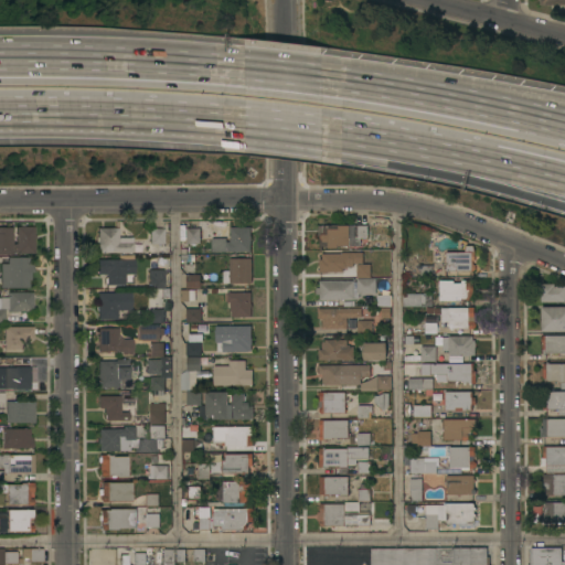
[(564,0),(537,0),(539,4),(555,6),(555,14),(564,14),(564,0)]
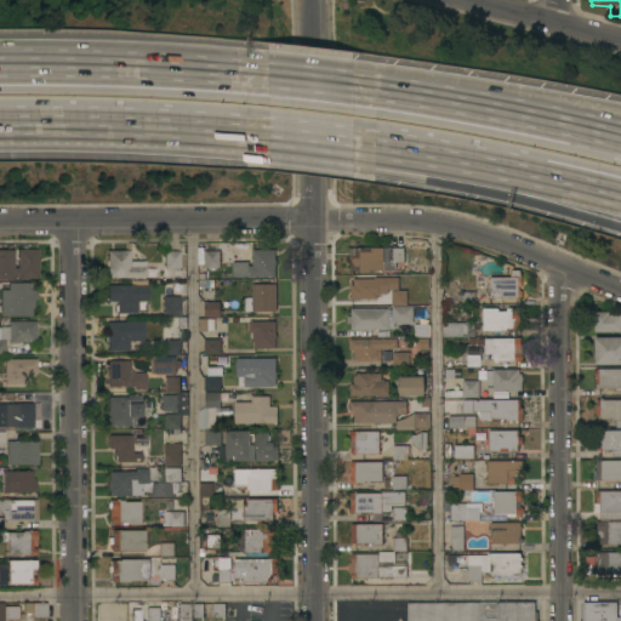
[(404,249),(404,262),(396,262),(396,271),(370,272),(370,273),(359,273),(359,272),(351,272),(351,260),(349,260),(349,249),(404,249)]
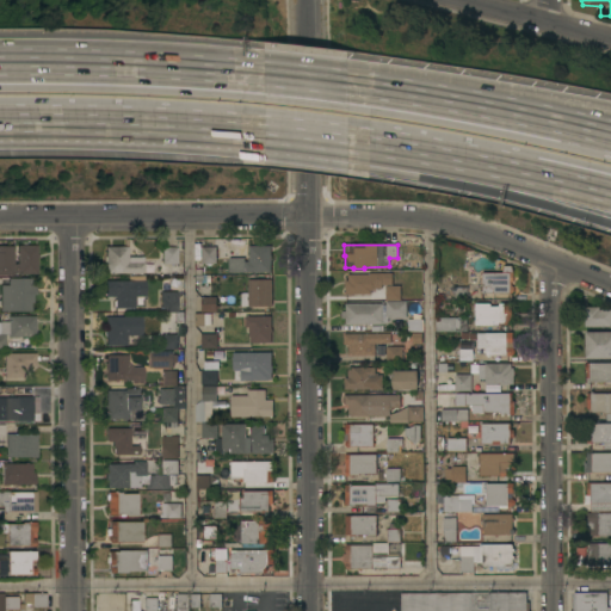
[(13,276),(0,276),(0,246),(13,246),(13,276)]
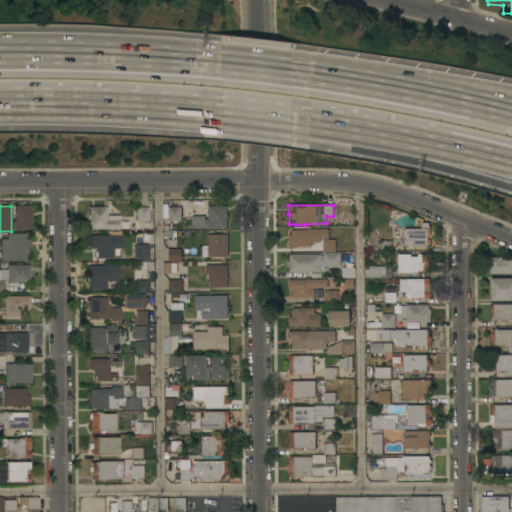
[(31,214),(32,214),(32,217),(31,217),(31,230),(15,230),(15,229),(12,229),(12,221),(15,221),(14,206),(31,206),(31,214)]
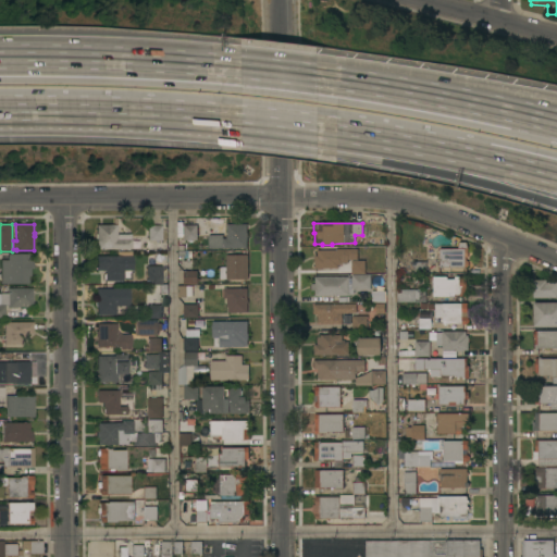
[(209,249),(209,236),(223,235),(223,239),(226,239),(226,224),(247,224),(247,248),(209,249)]
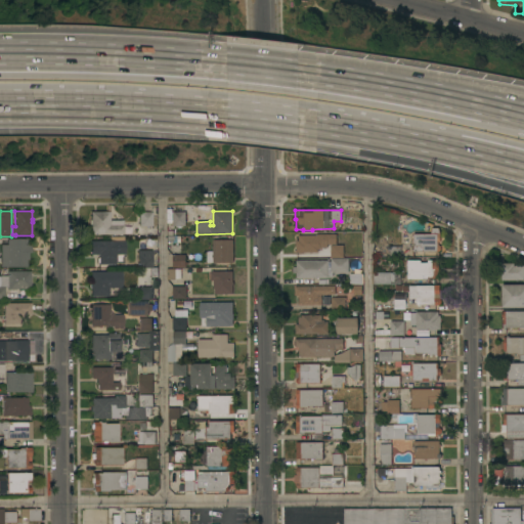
[(110,212),(110,218),(108,218),(108,220),(123,220),(123,225),(123,234),(90,234),(90,212),(110,212)]
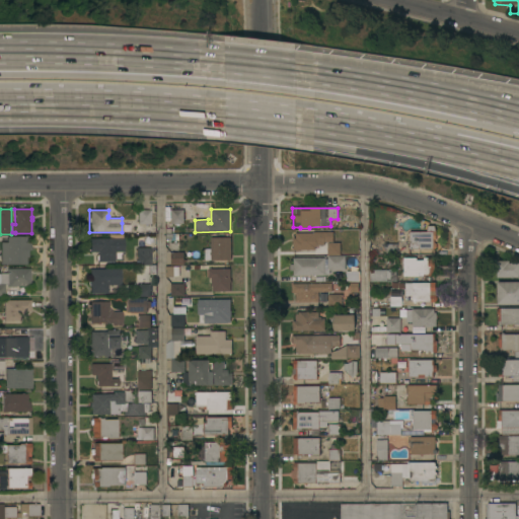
[(137,210),(150,210),(150,224),(138,224),(137,210)]
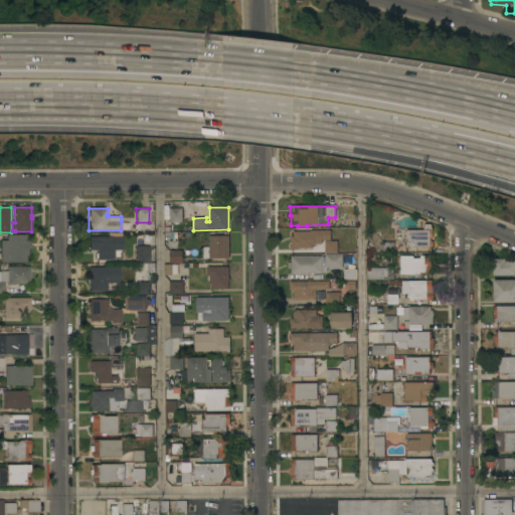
[(170,208),(182,208),(182,222),(170,222),(170,208)]
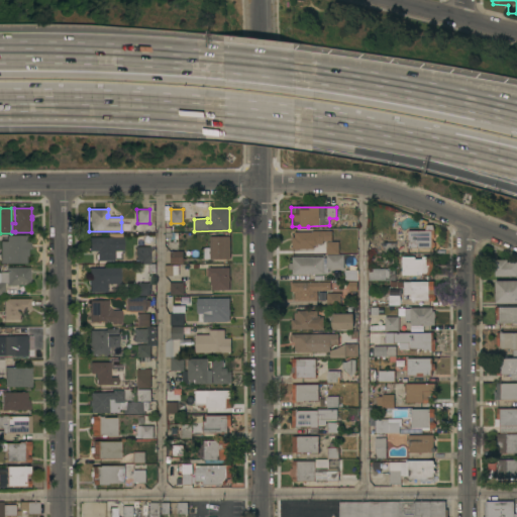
[(408,248),(408,231),(424,231),(426,225),(432,225),(434,231),(434,238),(432,238),(432,241),(434,243),(435,247),(431,249),(431,248),(408,248)]
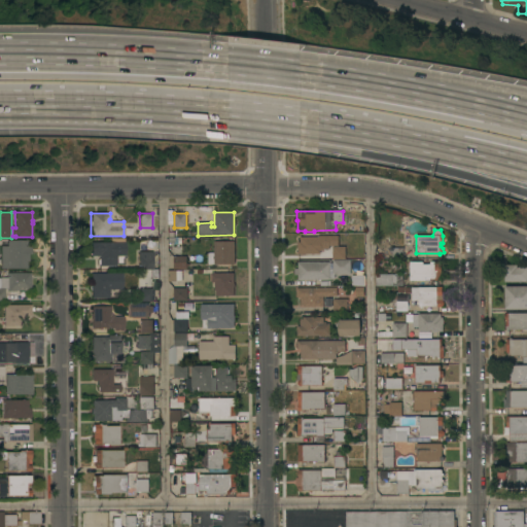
[(319,237),(320,254),(303,254),(303,255),(300,255),(300,254),(299,254),(297,243),(301,243),(301,237),(319,237)]
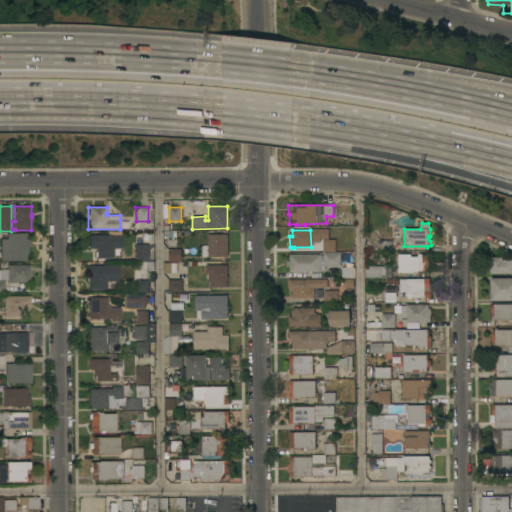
[(26,234),(26,240),(30,240),(30,247),(27,247),(27,254),(26,254),(26,261),(0,261),(0,239),(7,239),(7,234),(26,234)]
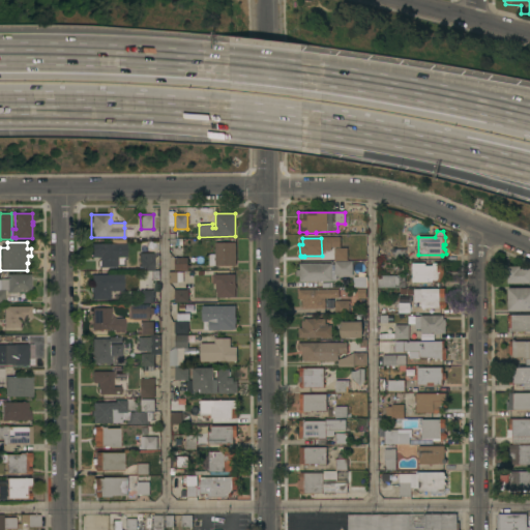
[(236,266),(209,266),(208,255),(214,255),(214,242),(236,242),(236,266)]
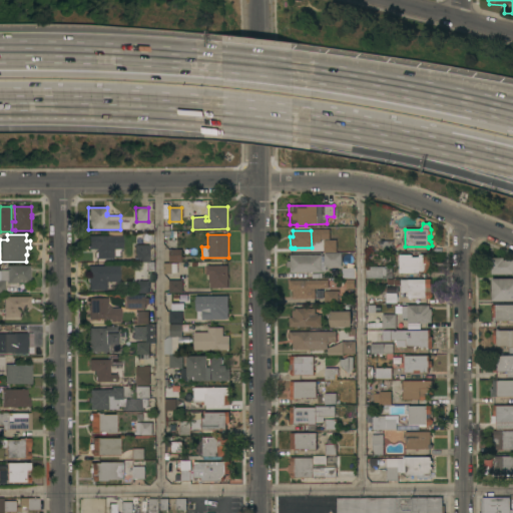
[(89,236),(96,236),(108,236),(108,242),(116,242),(116,250),(108,250),(108,252),(110,252),(110,259),(96,259),(96,249),(89,249),(89,236)]
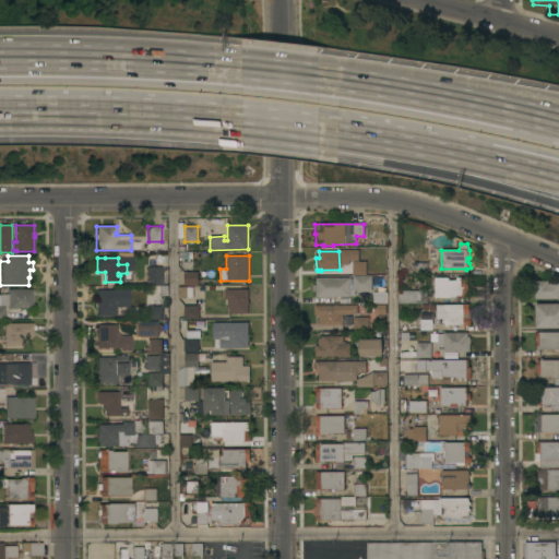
[(366,262),(366,275),(353,275),(353,262),(366,262)]
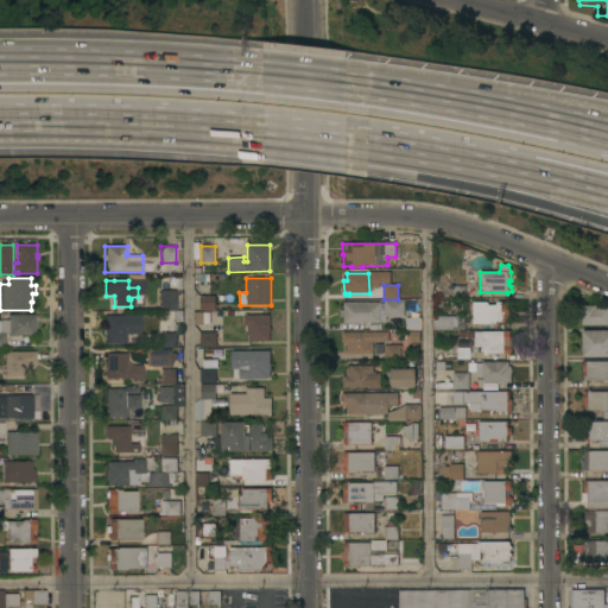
[(451,297),(451,286),(464,286),(466,297),(451,297)]
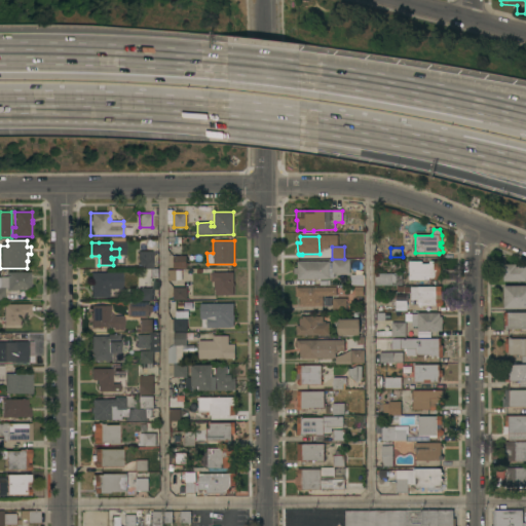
[(152,269),(139,269),(139,252),(152,252),(152,269)]
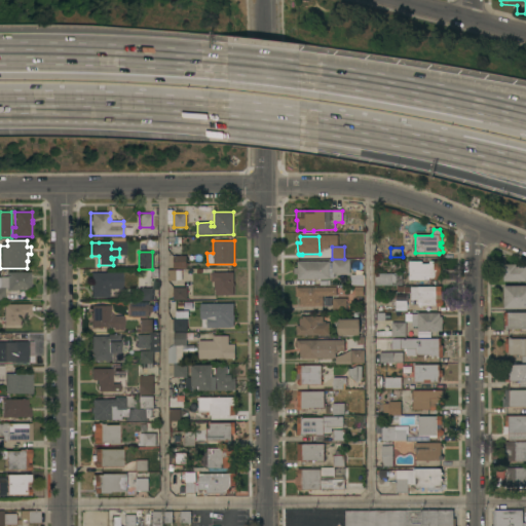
[(186,256),(186,264),(189,264),(189,266),(186,266),(186,268),(174,269),(174,256),(186,256)]
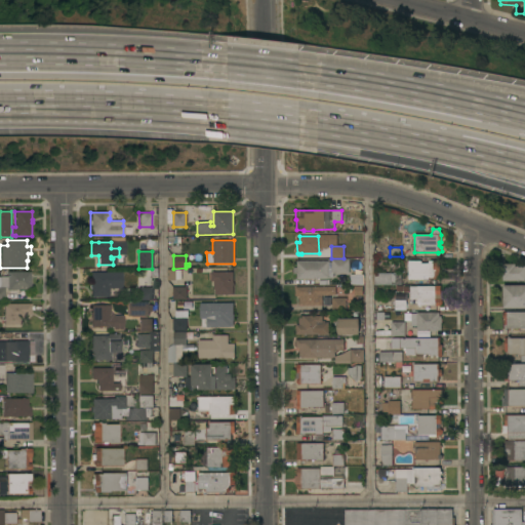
[(349,259),(349,274),(331,274),(331,259),(349,259)]
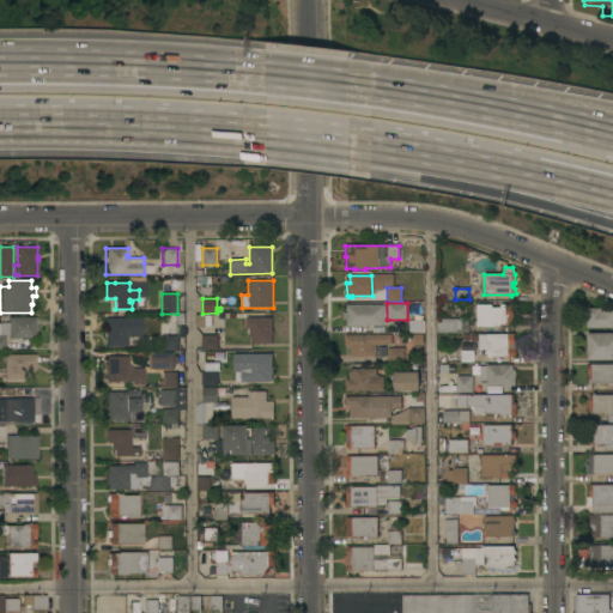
[(477,305),(492,305),(492,309),(501,309),(501,305),(505,305),(505,304),(513,304),(513,314),(516,314),(516,320),(513,320),(513,325),(511,325),(510,327),(508,327),(505,325),(501,325),(501,327),(495,327),(477,327),(477,305)]
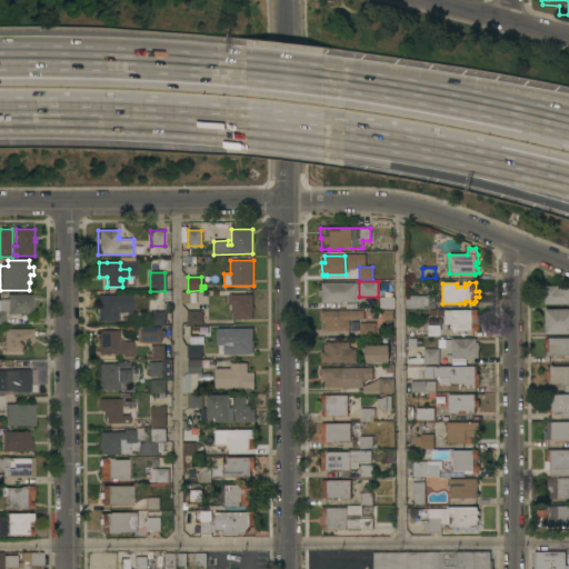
[(356,283),(356,302),(321,302),(321,297),(318,297),(318,290),(321,290),(321,283),(356,283)]
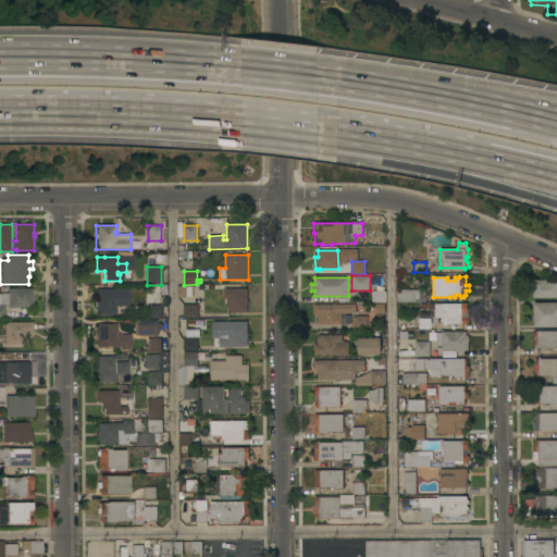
[(556,298),(533,298),(533,281),(546,281),(546,283),(556,283),(556,298)]
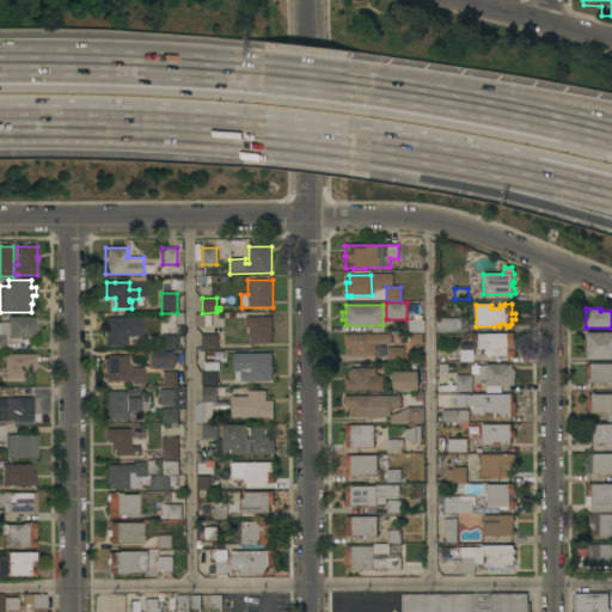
[(0,323),(8,323),(8,317),(35,317),(35,338),(8,338),(8,336),(5,336),(5,350),(0,349),(0,323)]
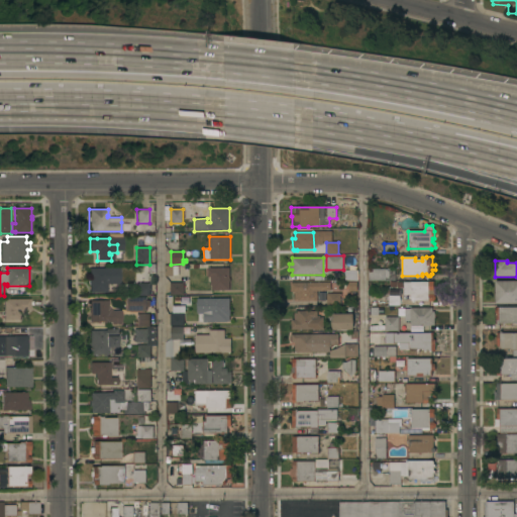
[(90,285),(89,285),(89,280),(90,280),(90,268),(107,268),(107,281),(108,281),(108,288),(107,288),(107,293),(90,293),(90,285)]
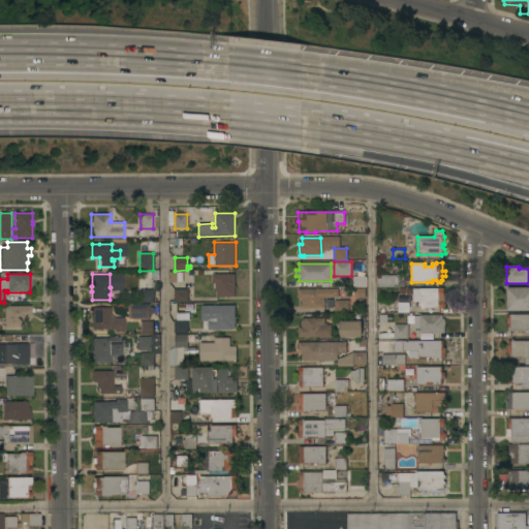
[(235,298),(216,298),(216,292),(215,292),(216,283),(212,283),(212,274),(235,274),(235,298)]
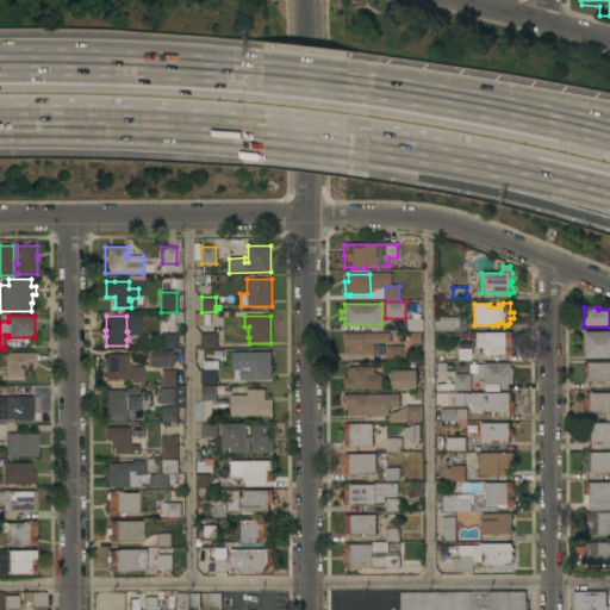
[(466,318),(466,331),(435,331),(435,318),(466,318)]
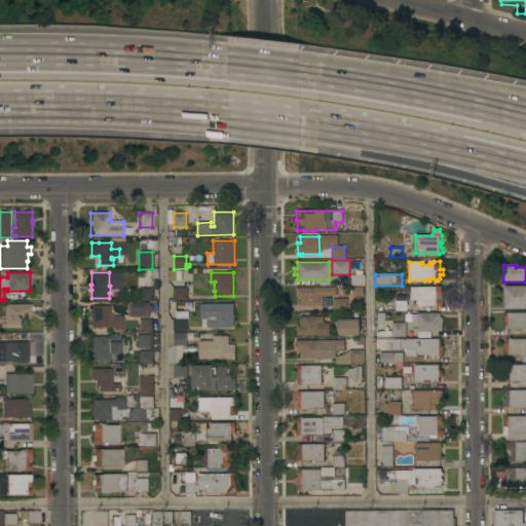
[(525,286),(525,309),(504,309),(504,287),(525,286)]
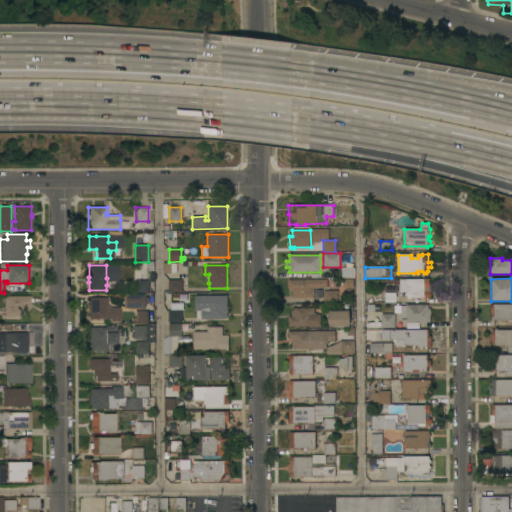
[(346,288),(346,279),(354,279),(354,288),(346,288)]
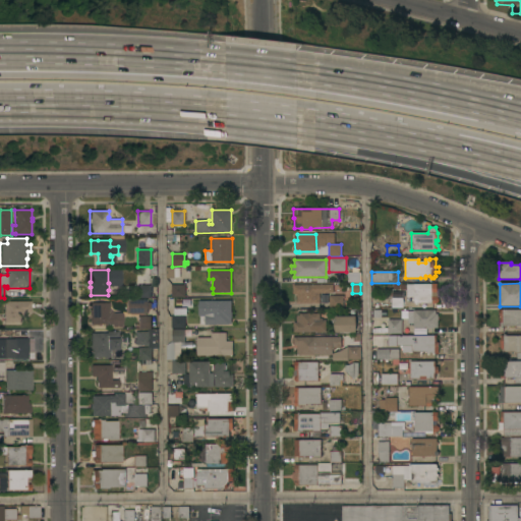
[(400,284),(400,285),(414,285),(414,284),(431,284),(437,284),(437,292),(439,292),(439,301),(437,303),(414,303),(414,297),(406,297),(406,290),(393,290),(393,284),(400,284)]
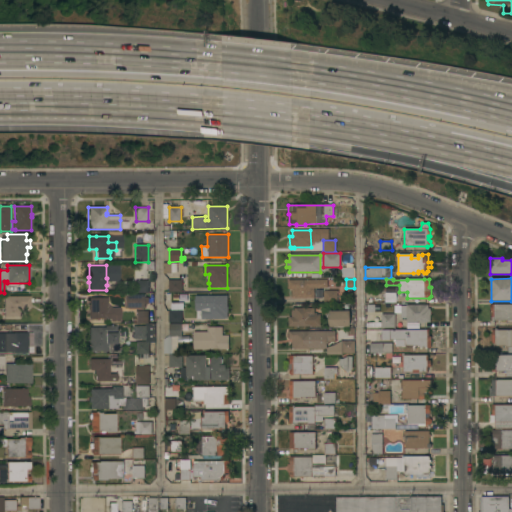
[(149,280),(149,293),(135,293),(135,280),(149,280)]
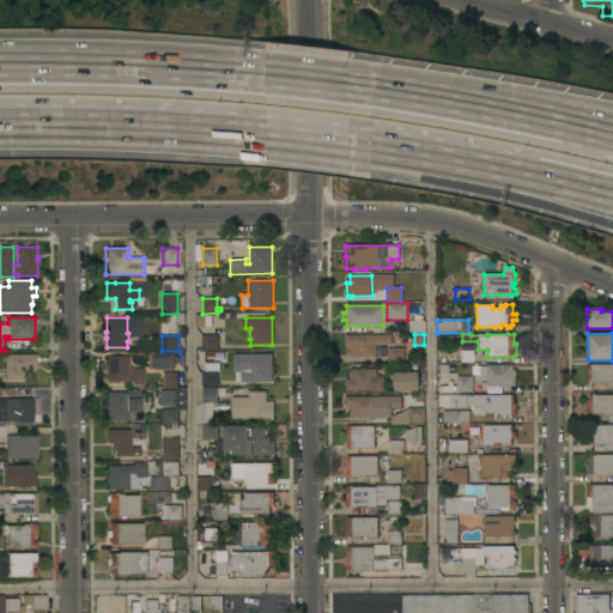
[(218,335),(218,350),(201,350),(201,335),(218,335)]
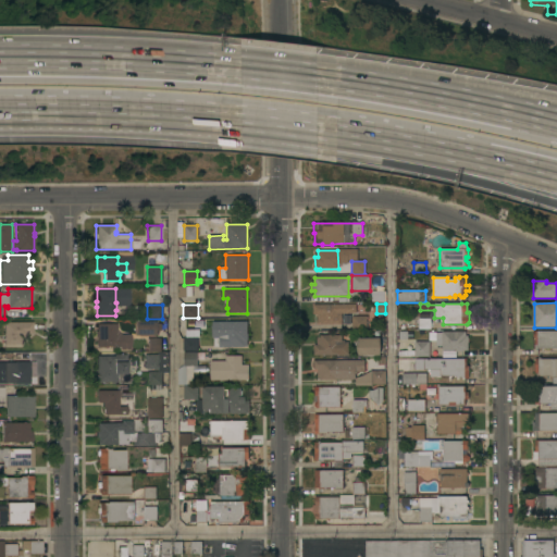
[(356,305),(356,313),(347,313),(347,314),(345,314),(345,313),(342,313),(342,324),(321,324),(321,323),(318,323),(317,314),(313,314),(313,305),(356,305)]
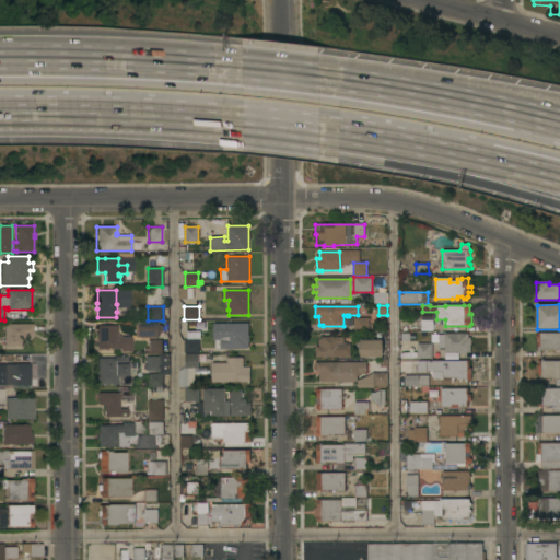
[(369,318),(369,331),(353,331),(353,318),(369,318)]
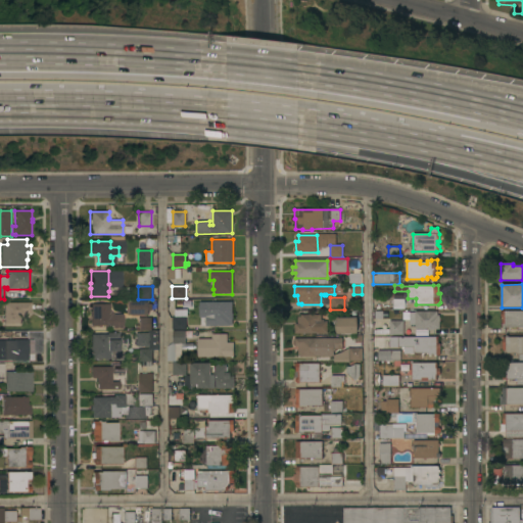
[(393,307),(394,299),(405,299),(405,307),(393,307)]
